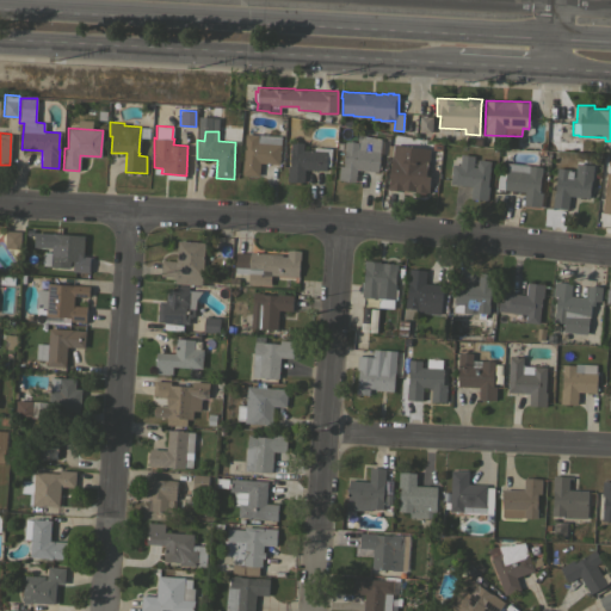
[(259,135),(259,134),(282,136),(279,164),(260,162),(259,176),(241,174),(245,134),(259,135)]
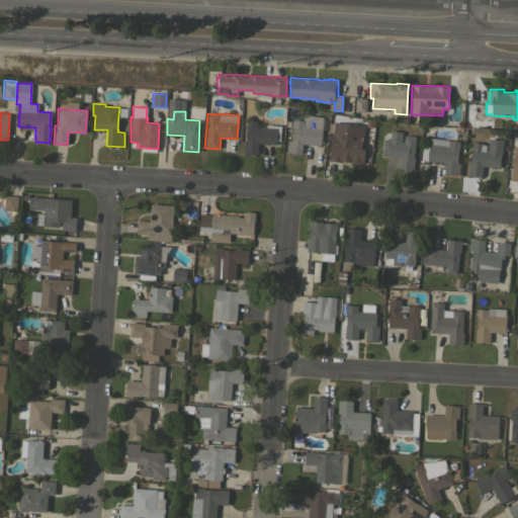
[(320,146),(303,144),(301,154),(286,152),(287,141),(291,141),(292,127),(291,127),(292,119),(303,120),(304,114),(323,117),(320,146)]
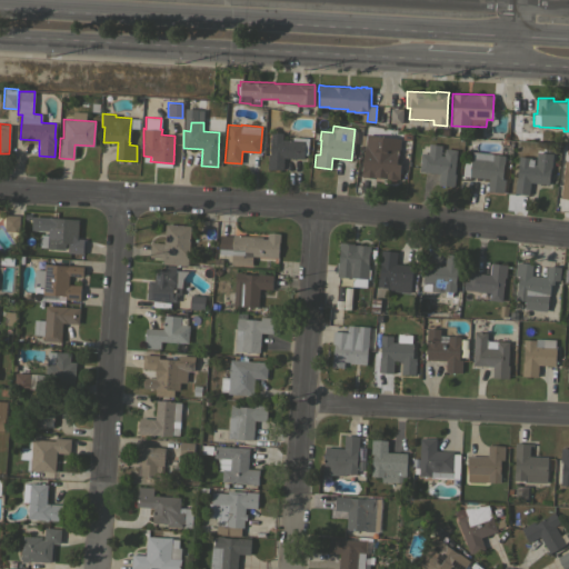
[(268,156),(270,156),(271,132),(282,133),(282,139),(292,140),(292,137),(308,138),(308,147),(303,147),(303,158),(283,157),(283,169),(267,168),(268,156)]
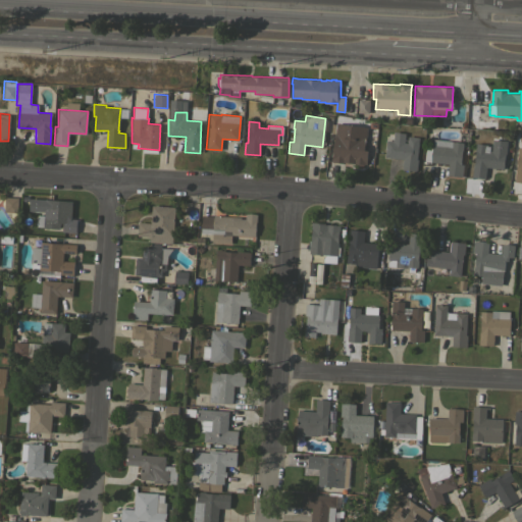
[(367,126),(366,138),(365,138),(364,150),(367,150),(366,164),(345,162),(345,163),(331,162),(334,133),(335,133),(336,123),(367,126)]
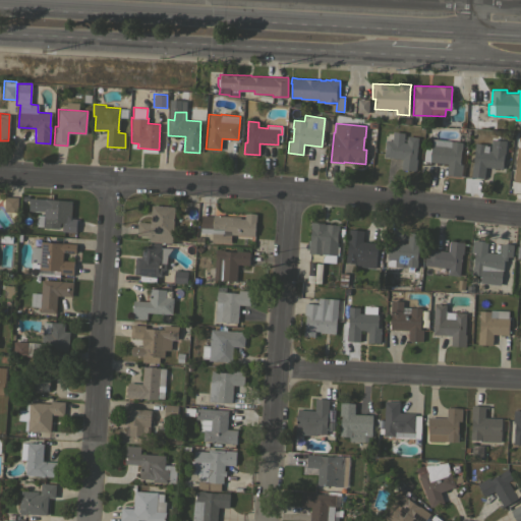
[(392,140),(393,131),(404,132),(403,141),(406,142),(407,135),(418,137),(415,159),(417,159),(415,171),(401,169),(402,159),(384,157),(386,140),(392,140)]
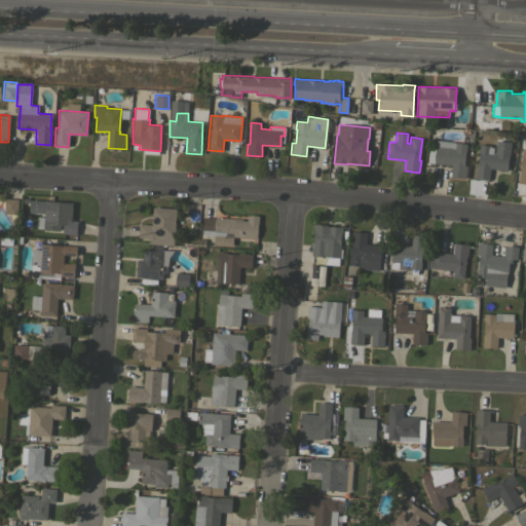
[(427,162),(428,146),(436,146),(437,140),(466,143),(465,152),(463,165),(466,165),(465,177),(451,176),(452,165),(427,162)]
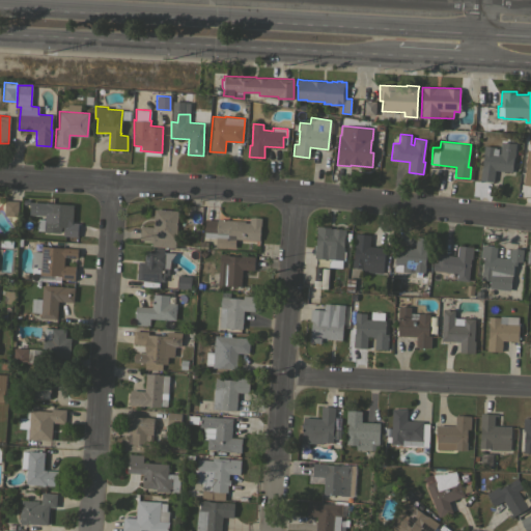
[(511,171),(495,170),(494,182),(480,179),(481,168),(482,169),(483,154),(482,154),(483,145),(495,146),(495,149),(498,149),(498,154),(499,154),(500,143),(514,144),(511,171)]
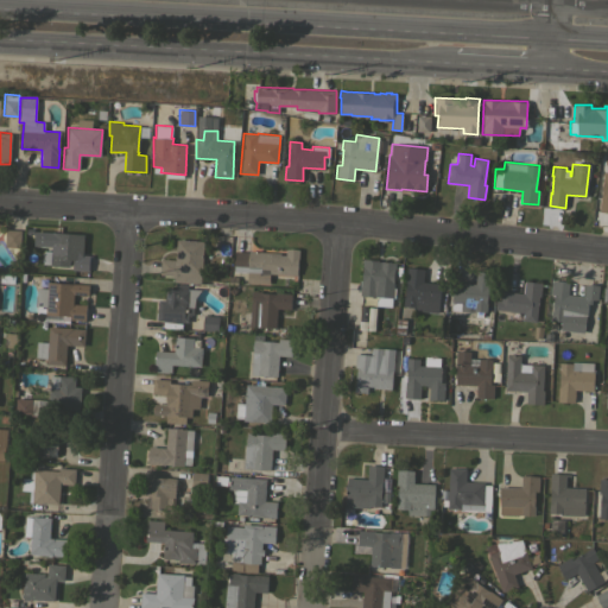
[(607,171),(602,171),(597,213),(607,213),(607,171)]
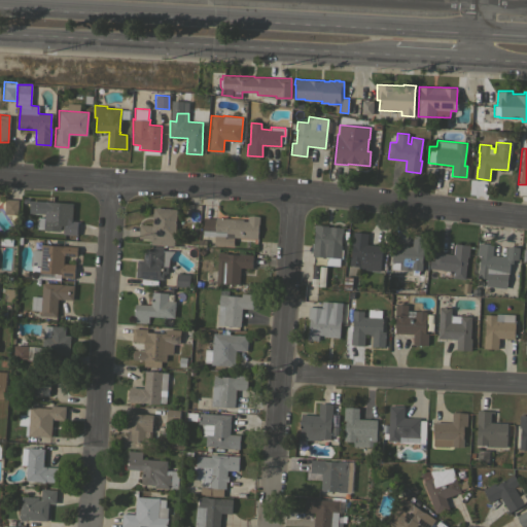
[(18,214),(4,214),(4,199),(19,200),(18,214)]
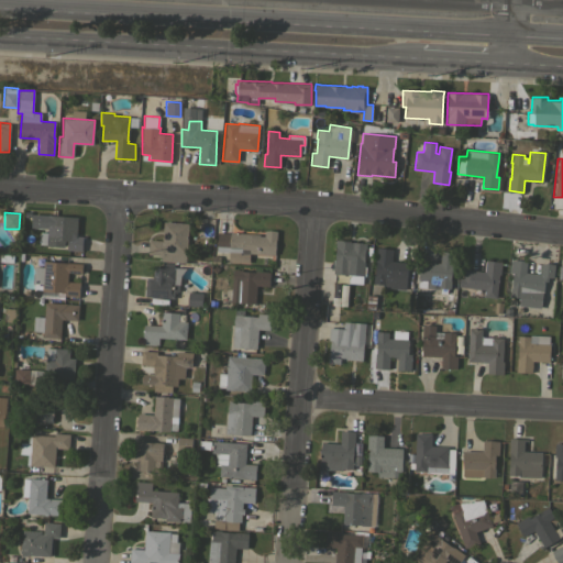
[(78,217),(76,236),(83,236),(81,251),(67,250),(67,240),(65,240),(64,246),(46,245),(46,244),(40,243),(40,231),(47,232),(47,228),(31,227),(32,213),(78,217)]
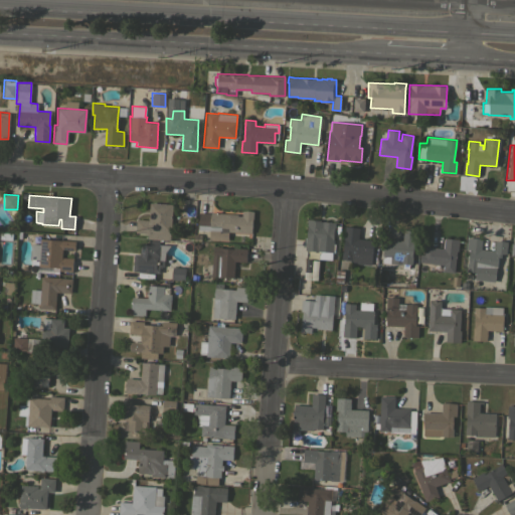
[(147,238),(148,233),(135,232),(137,219),(148,220),(150,202),(173,204),(170,240),(147,238)]
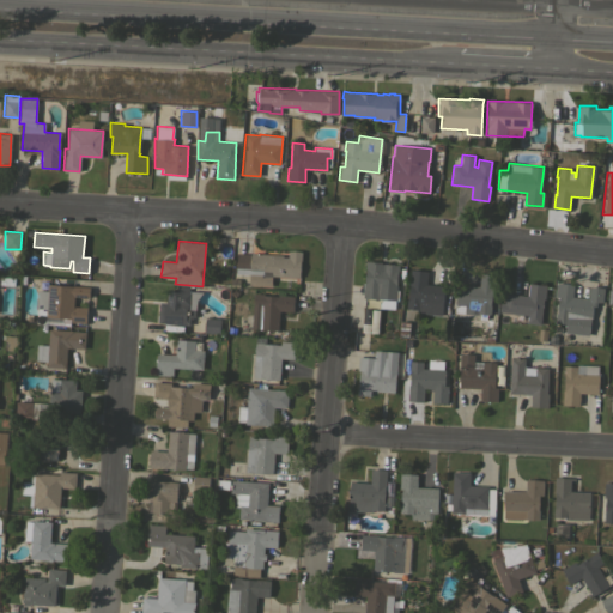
[(249,274),(236,273),(237,253),(252,254),(283,255),(283,258),(287,258),(289,250),(302,252),(301,261),(299,278),(272,275),(271,286),(249,285),(249,274)]
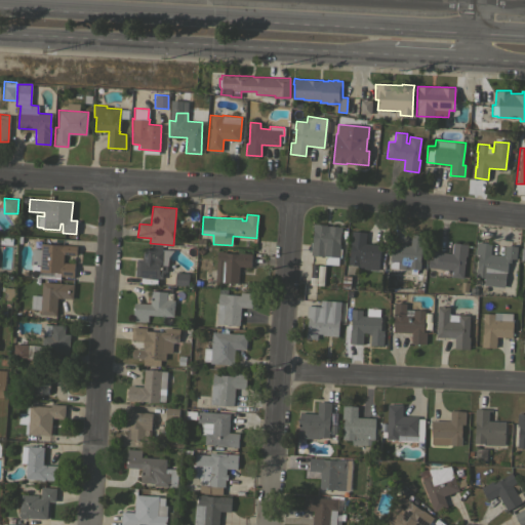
[(313,230),(313,225),(341,227),(341,233),(340,233),(339,244),(340,244),(339,257),(311,254),(311,242),(312,242),(313,230)]
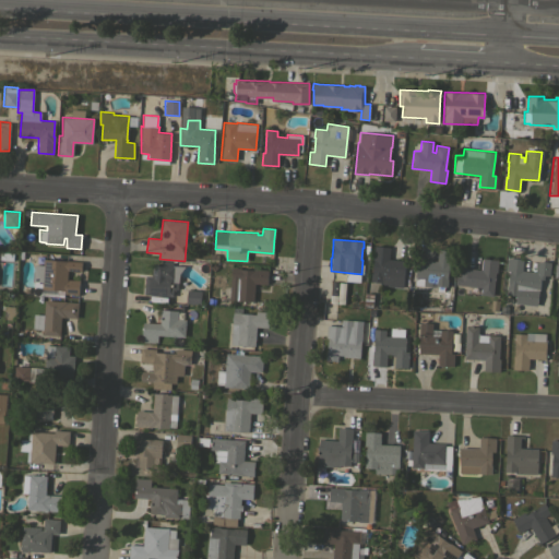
[(390,247),(389,259),(405,261),(402,287),(380,285),(380,283),(370,282),(371,272),(372,272),(373,260),(372,260),(375,246),(390,247)]
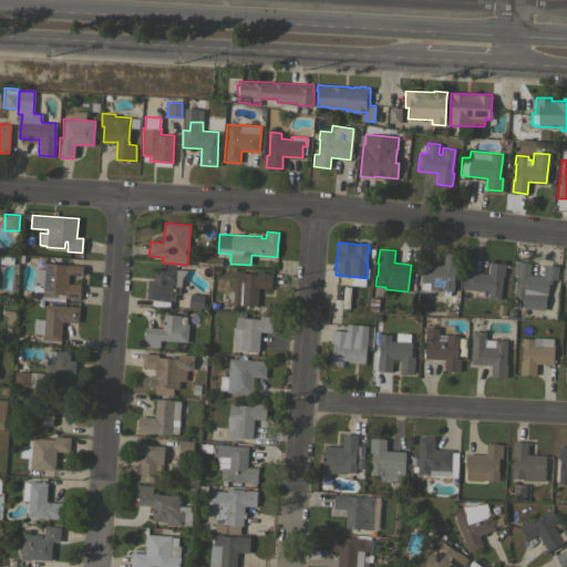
[(444,253),(456,255),(453,281),(454,281),(453,290),(441,289),(441,291),(429,289),(430,281),(429,281),(428,288),(418,287),(416,292),(413,292),(416,266),(422,267),(423,261),(443,265),(444,253)]
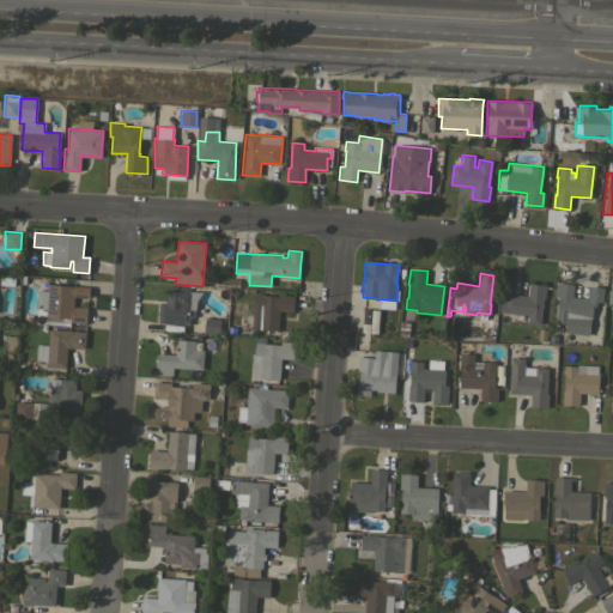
[(499,311),(501,302),(504,303),(505,293),(527,296),(529,283),(546,285),(545,299),(544,299),(540,325),(527,323),(528,315),(499,311)]
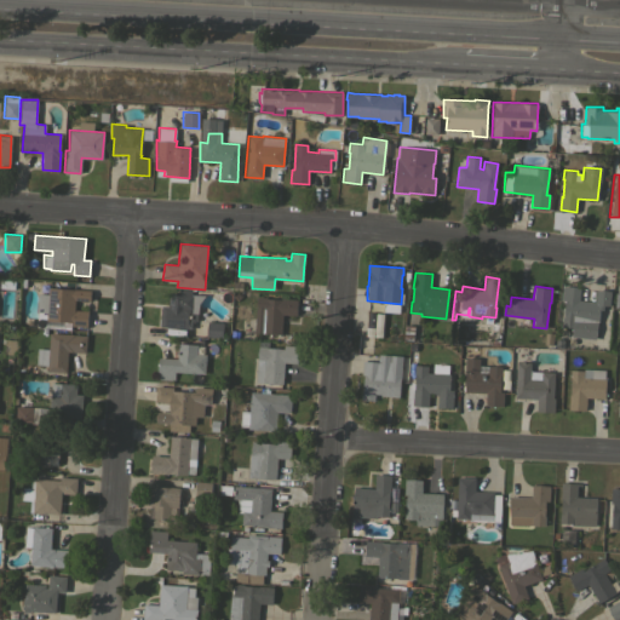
[(562,326),(564,300),(561,300),(563,286),(580,287),(579,300),(595,302),(596,290),(610,291),(609,305),(603,305),(603,310),(600,309),(598,322),(597,331),(596,331),(596,339),(570,337),(572,327),(562,326)]
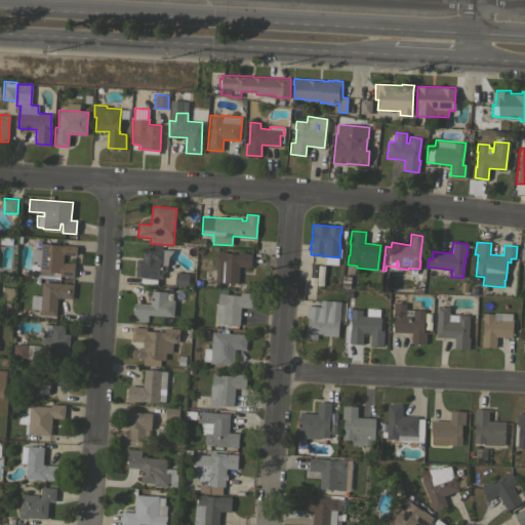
[(77,245),(76,254),(64,254),(63,263),(75,263),(74,277),(59,276),(59,279),(31,277),(32,265),(31,264),(32,248),(40,249),(41,243),(77,245)]
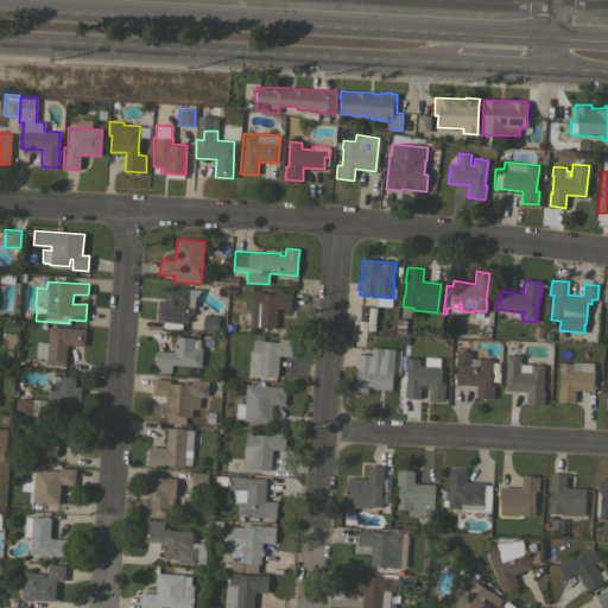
[(157,321),(158,299),(165,301),(165,287),(176,287),(176,283),(188,284),(187,289),(190,290),(188,322),(157,321)]
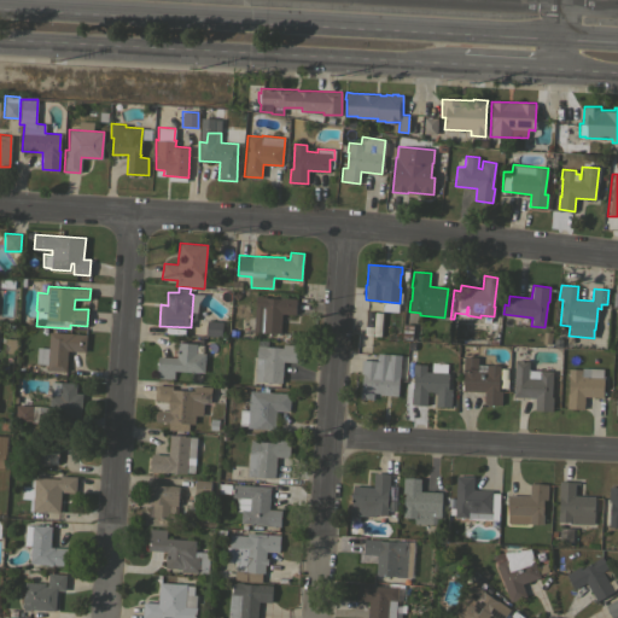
[(295,314),(283,313),(280,333),(262,332),(254,332),(255,316),(254,316),(255,308),(256,308),(256,296),(266,296),(266,297),(280,298),(280,292),(287,293),(286,298),(296,298),(295,314)]
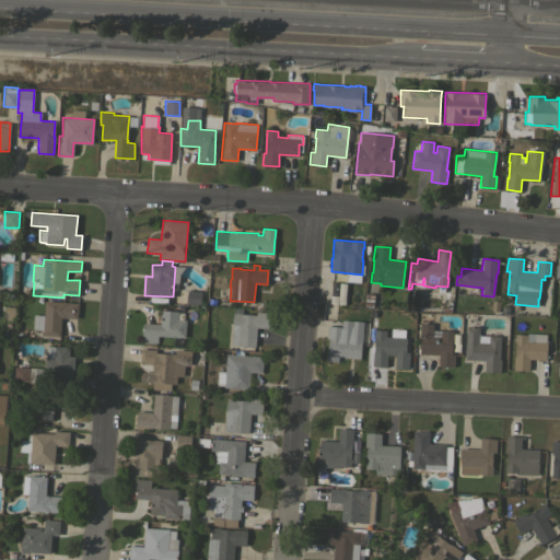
[(345,304),(329,303),(330,295),(331,295),(333,281),(339,282),(346,283),(345,304)]
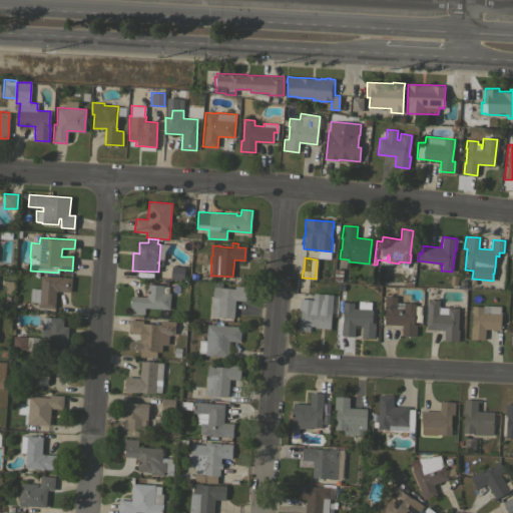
[(184,267),(183,280),(171,279),(171,266),(184,267)]
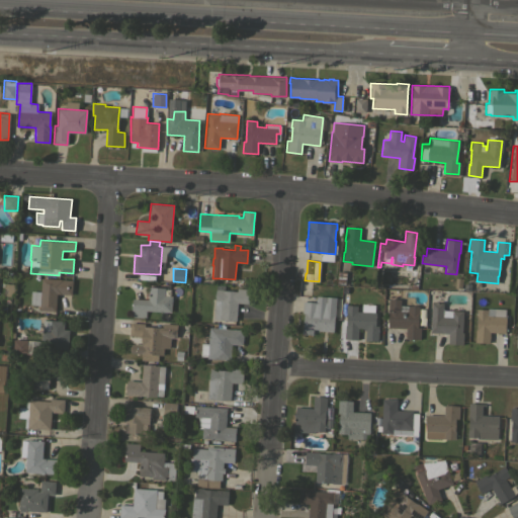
[(73,280),(72,294),(57,293),(56,312),(39,310),(39,305),(30,305),(30,290),(40,291),(41,278),(73,280)]
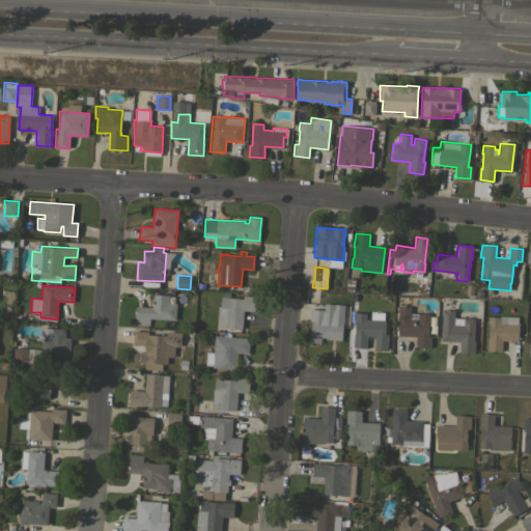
[(219,327),(220,308),(222,291),(230,292),(230,298),(243,299),(243,296),(255,297),(254,311),(244,310),(242,329),(219,327)]
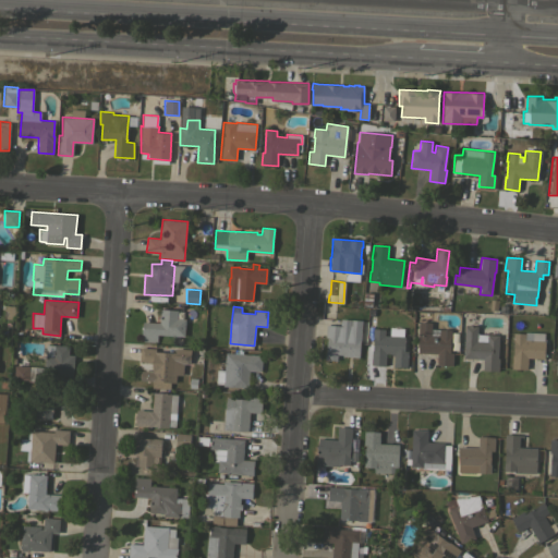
[(185,319),(184,336),(157,335),(157,342),(141,341),(143,322),(159,323),(160,308),(178,310),(177,318),(184,318),(185,319)]
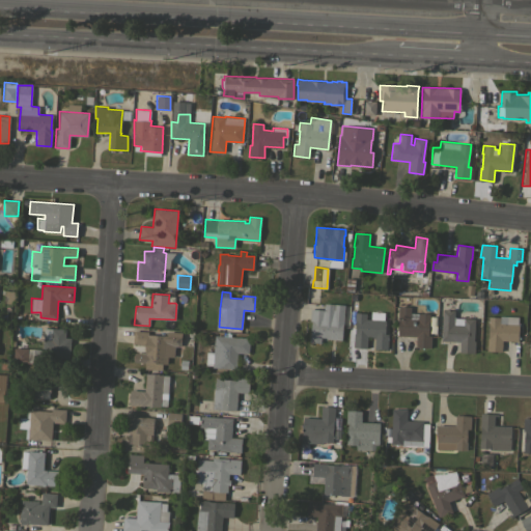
[(324,303),(344,305),(341,340),(326,339),(326,337),(320,337),(320,342),(309,342),(310,334),(311,334),(311,320),(310,320),(310,309),(324,310),(324,303)]
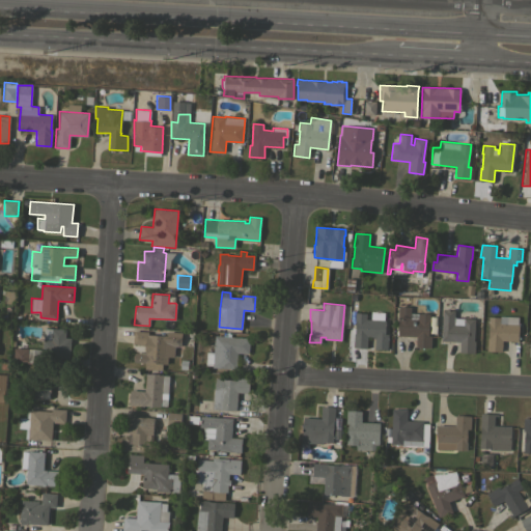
[(397,335),(398,319),(397,319),(398,306),(411,307),(411,312),(429,313),(429,322),(428,322),(428,335),(431,336),(430,347),(415,347),(416,337),(397,335)]
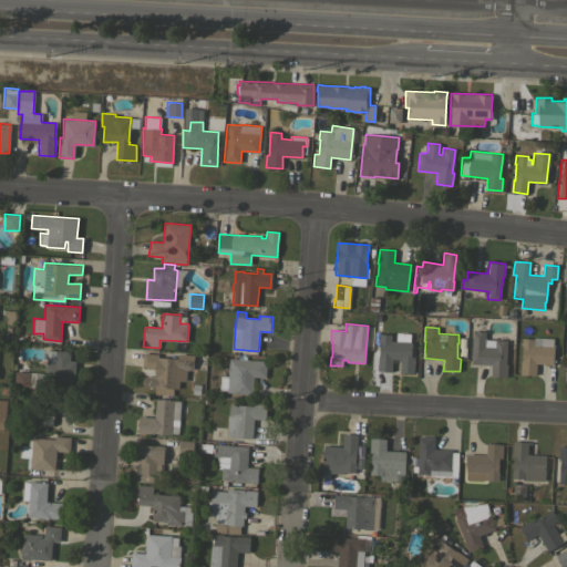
[(472,330),(485,331),(485,339),(507,340),(506,363),(507,364),(506,377),(491,377),(492,364),(471,363),(472,330)]
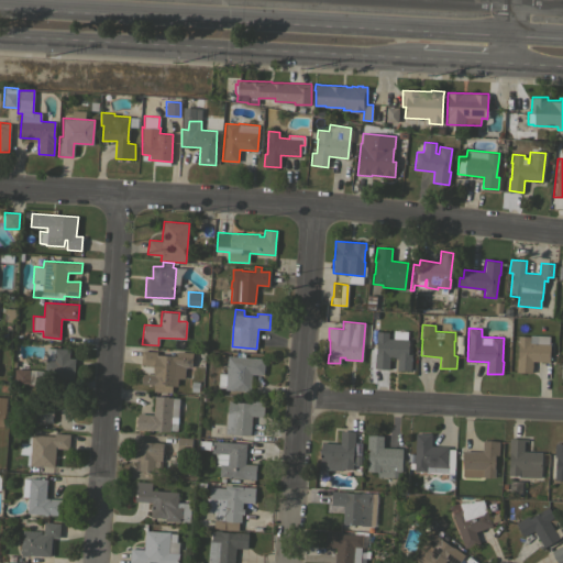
[(394,339),(394,330),(405,331),(404,339),(408,339),(408,354),(411,354),(410,371),(397,370),(397,356),(389,356),(389,368),(374,367),(375,353),(376,353),(377,340),(376,340),(376,331),(388,332),(388,339),(394,339)]
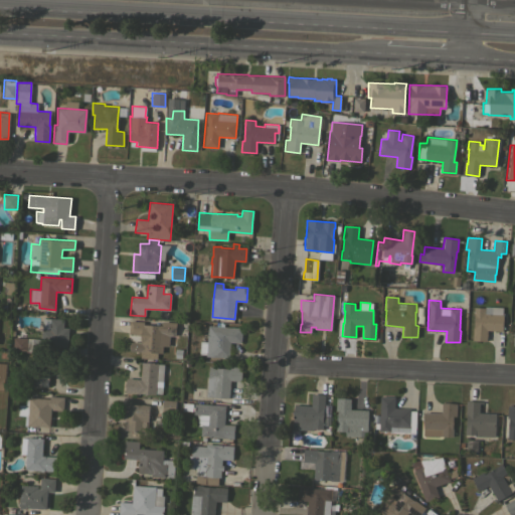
[(487,330),(487,341),(472,340),(473,327),(474,327),(474,315),(473,315),(474,307),(484,308),(485,306),(502,307),(502,314),(503,314),(502,331),(487,330)]
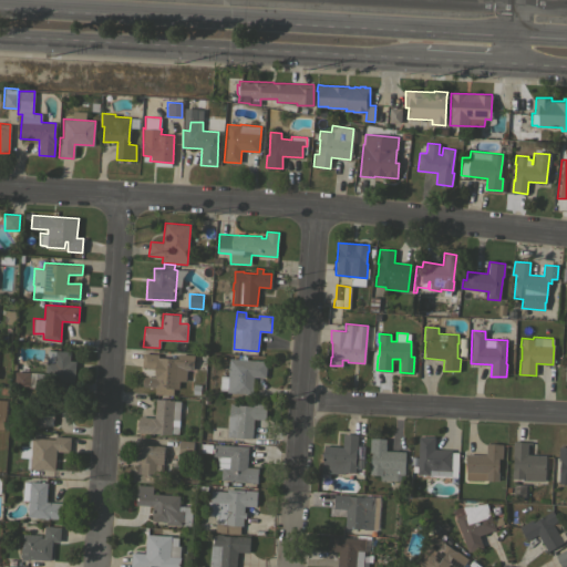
[(44,387),(14,384),(14,371),(45,373),(45,362),(54,362),(55,351),(70,352),(70,360),(75,361),(74,383),(45,381),(44,387)]
